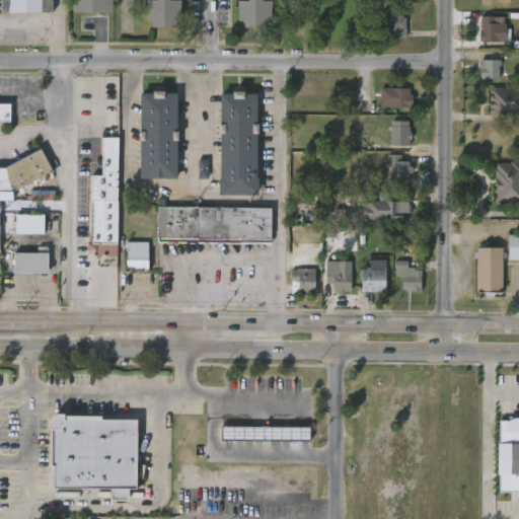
[(0,0),(49,0),(50,12),(5,13),(5,11),(0,11),(0,0)]
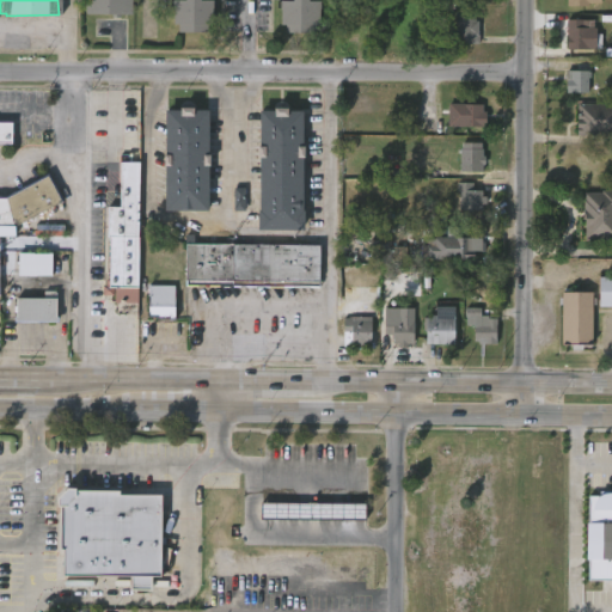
[(115,14),(86,14),(86,0),(132,0),(132,14),(115,14)]
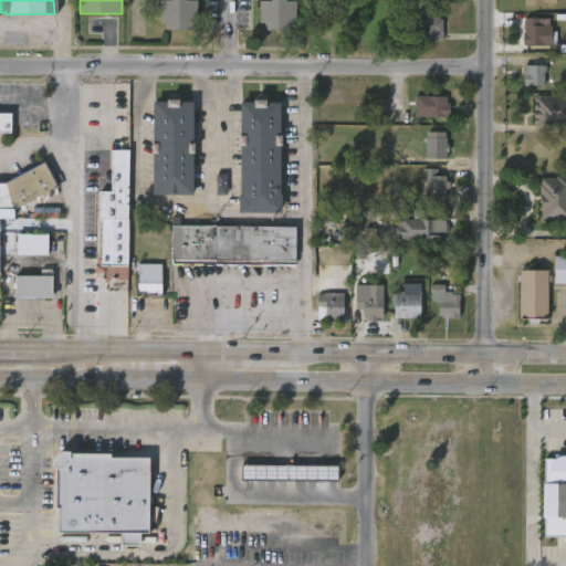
[(184,0),(197,1),(197,23),(191,23),(191,31),(165,30),(165,22),(160,22),(160,0),(184,0)]
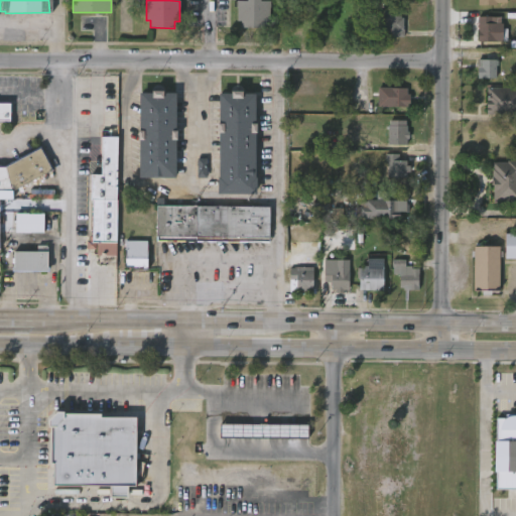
[(260,0),(260,1),(270,1),(270,22),(265,22),(265,27),(241,27),(241,22),(236,22),(237,1),(246,1),(246,0),(260,0)]
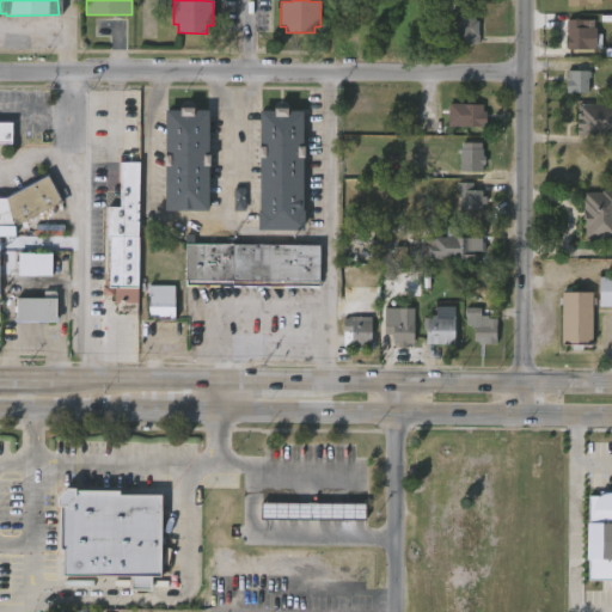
[(476,20),(476,35),(478,35),(478,44),(463,43),(463,38),(453,38),(453,34),(451,32),(451,25),(453,25),(453,13),(476,14),(476,20)]
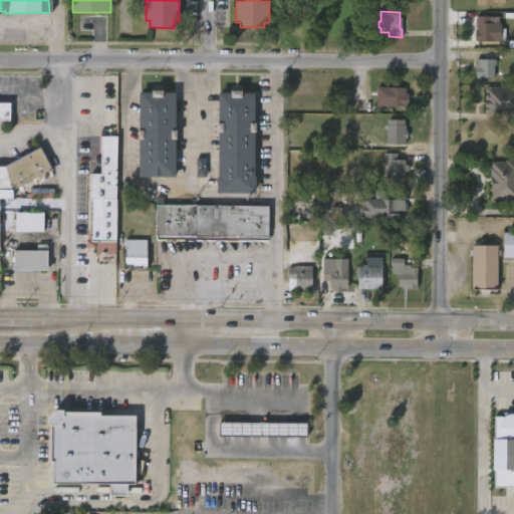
[(503,40),(502,46),(492,46),(493,41),(475,40),(476,16),(498,17),(499,40),(503,40)]
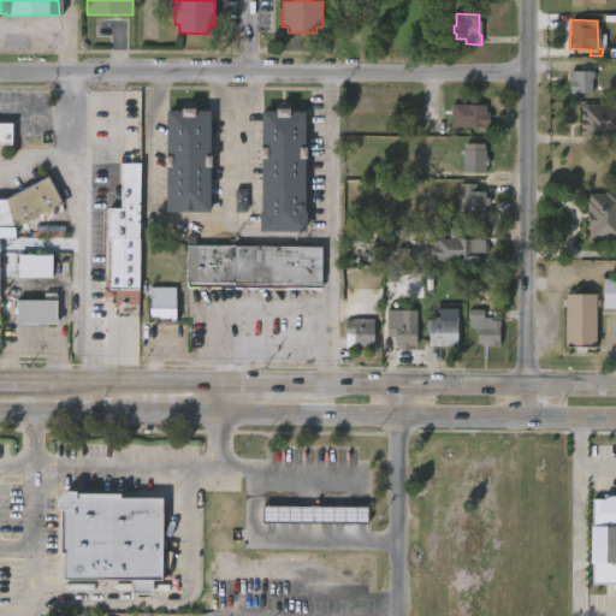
[(593,71),(593,92),(572,92),(572,70),(593,71)]
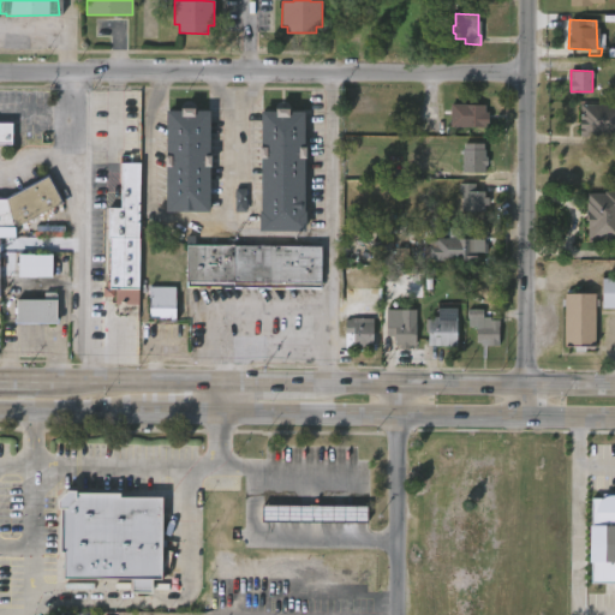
[(489,118),(489,126),(452,125),(452,103),(485,105),(487,111),(490,111),(489,118)]
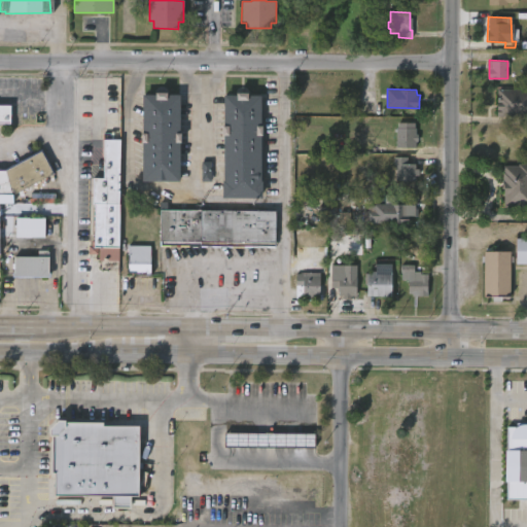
[(526,115),(496,115),(496,90),(526,90),(526,115)]
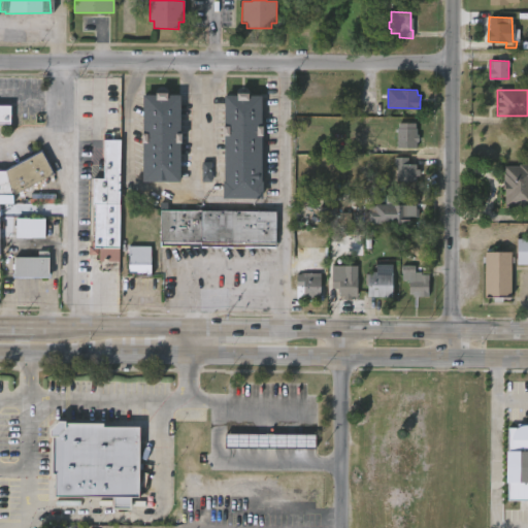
[(179,182),(143,182),(143,96),(179,96),(179,182)]
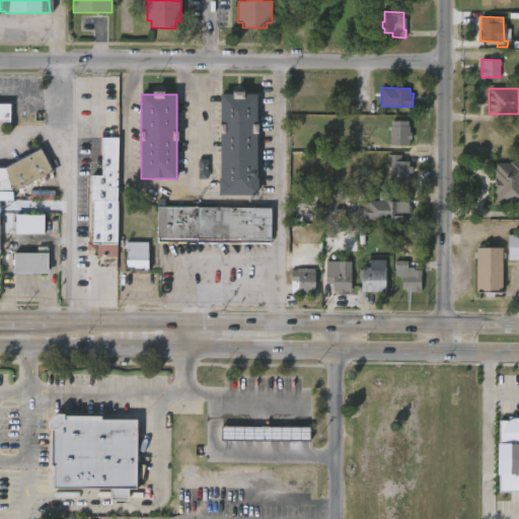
[(255,94),(255,179),(258,179),(258,196),(219,196),(219,181),(222,181),(221,95),(255,94)]
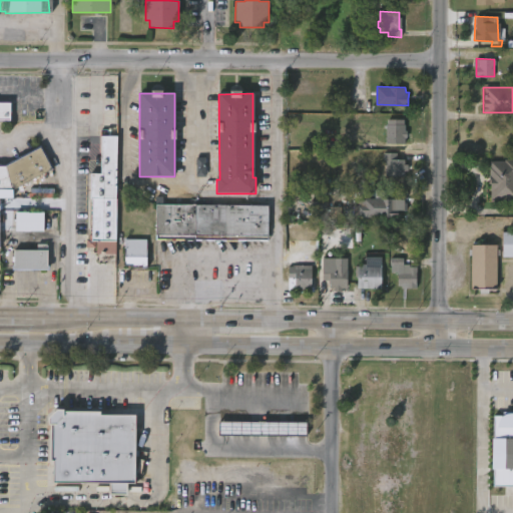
[(0,101),(11,101),(10,119),(0,119),(0,101)]
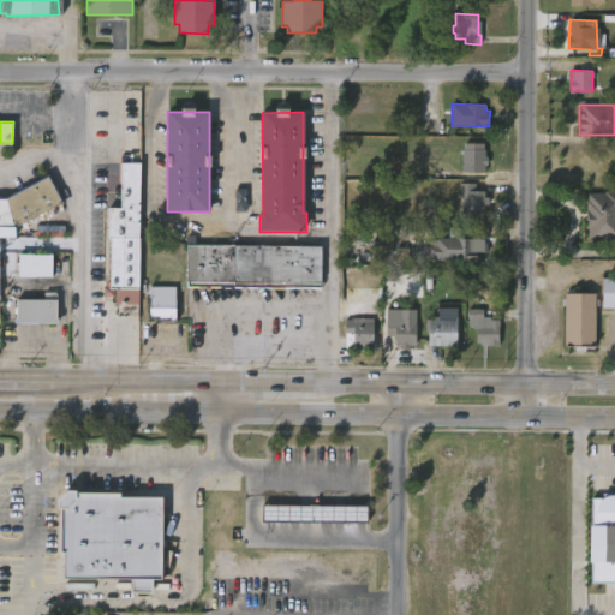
[(487,150),(485,166),(483,166),(483,173),(460,172),(461,150),(463,150),(463,143),(482,144),(482,150),(487,150)]
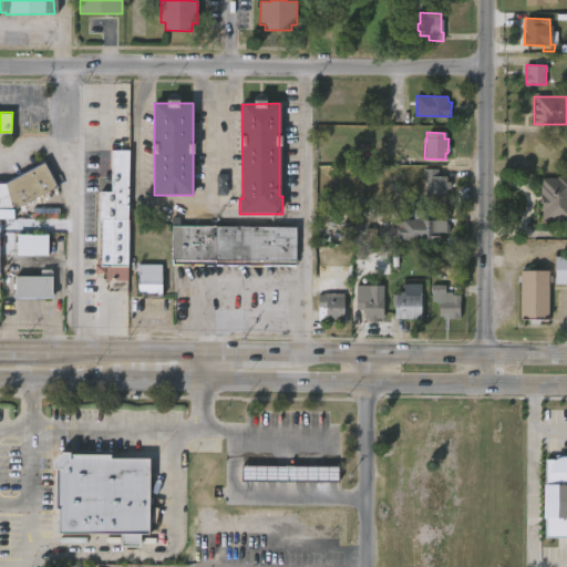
[(120,143),(120,148),(130,148),(129,280),(106,280),(106,272),(95,272),(95,264),(99,264),(99,259),(101,259),(100,191),(112,191),(112,142),(120,143)]
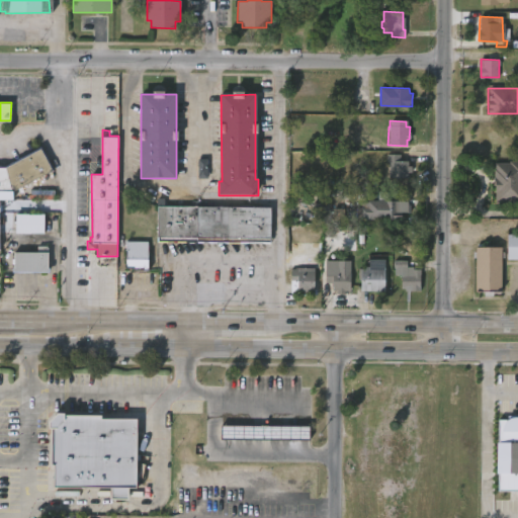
[(0,193),(0,168),(1,168),(36,149),(49,170),(11,192),(2,192),(2,193),(0,193)]
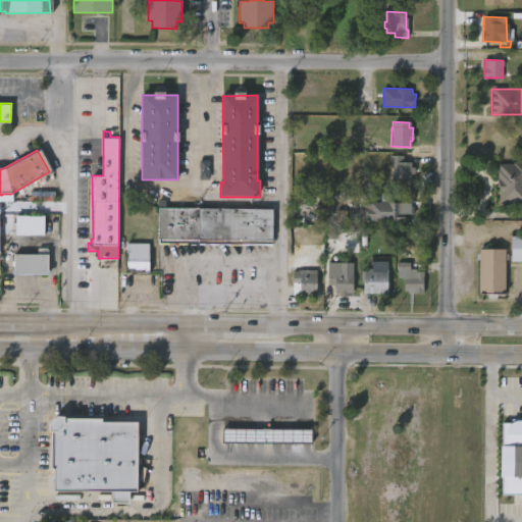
[(403,156),(403,163),(410,163),(410,167),(416,167),(416,174),(411,174),(411,179),(388,180),(388,156),(403,156)]
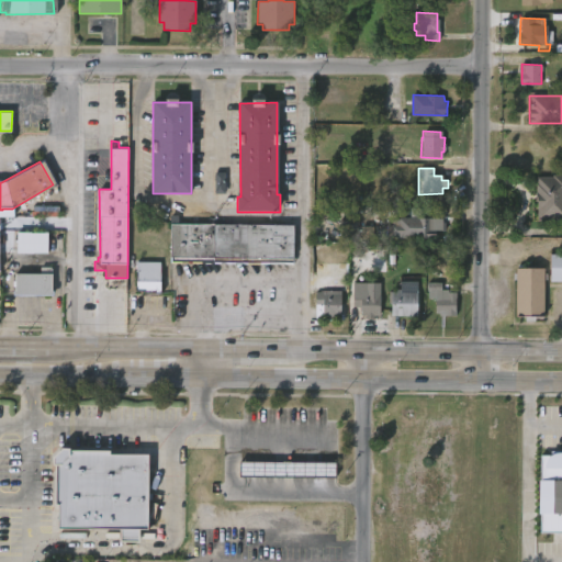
[(215,194),(225,193),(224,172),(214,172),(215,194)]
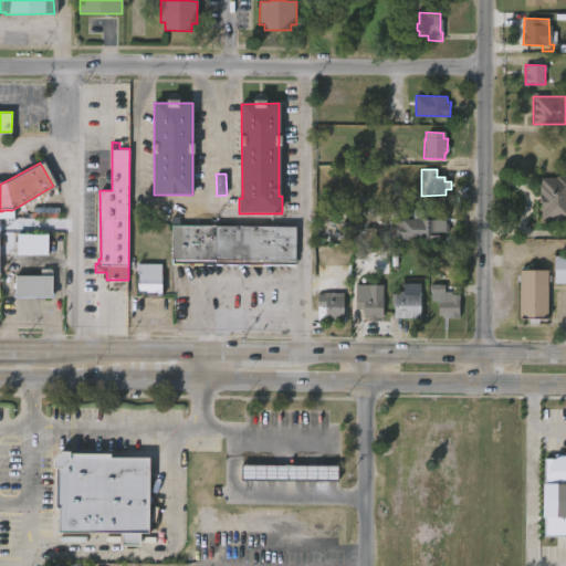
[(565,175),(565,220),(562,220),(562,222),(542,220),(541,177),(557,178),(557,175),(565,175)]
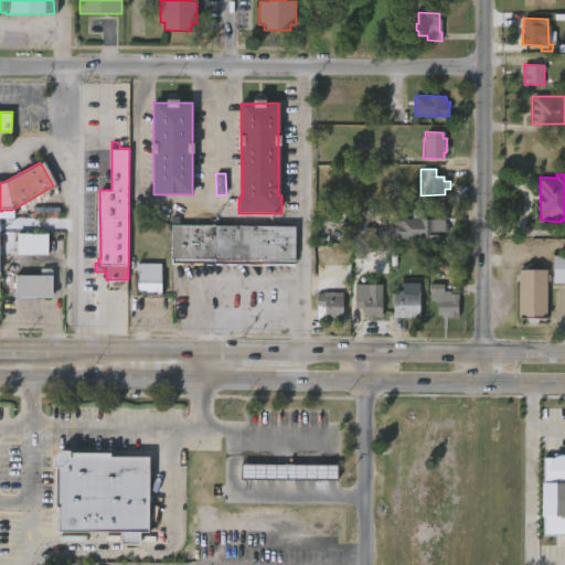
[(424,219),(443,220),(445,228),(443,232),(436,232),(436,241),(398,240),(398,237),(390,236),(390,226),(393,226),(393,220),(411,219),(411,209),(424,209),(424,219)]
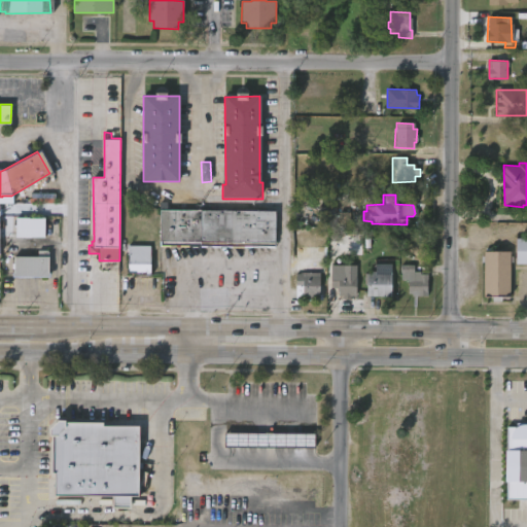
[(163,246),(161,245),(161,210),(275,211),(275,247),(163,246)]
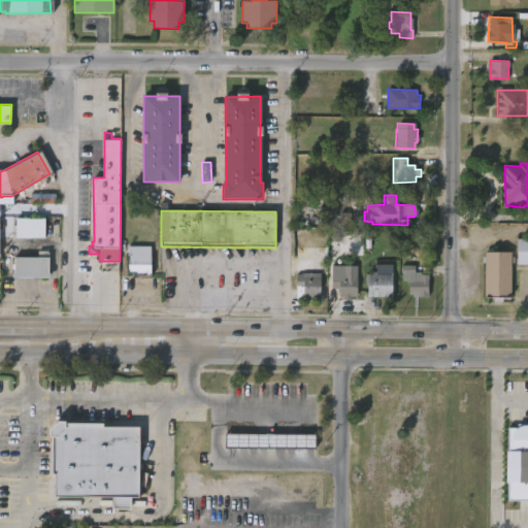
[(15,238),(44,238),(45,219),(17,219),(15,238)]
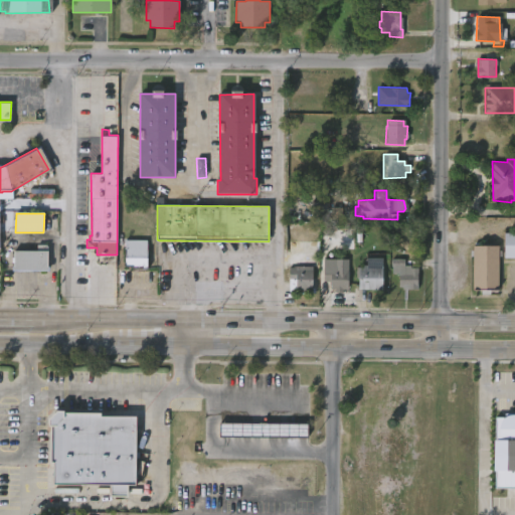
[(514,258),(502,258),(502,233),(514,232),(514,258)]
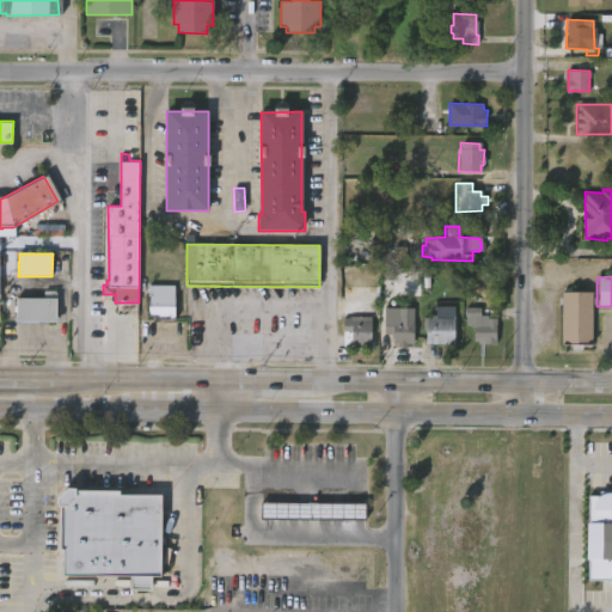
[(172,286),(172,322),(153,322),(153,317),(146,317),(147,286),(172,286)]
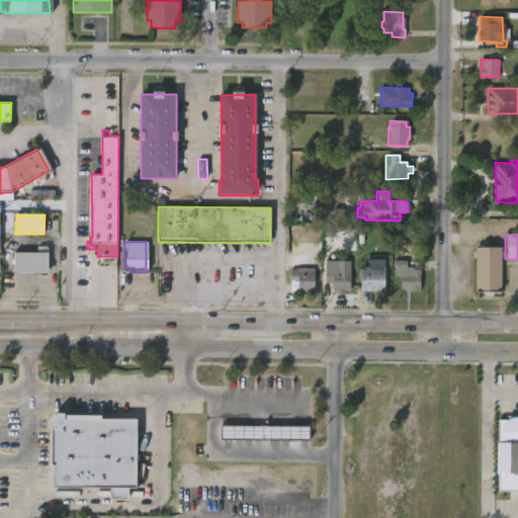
[(45,247),(44,269),(46,269),(46,273),(9,273),(9,269),(11,269),(11,253),(34,253),(34,247),(45,247)]
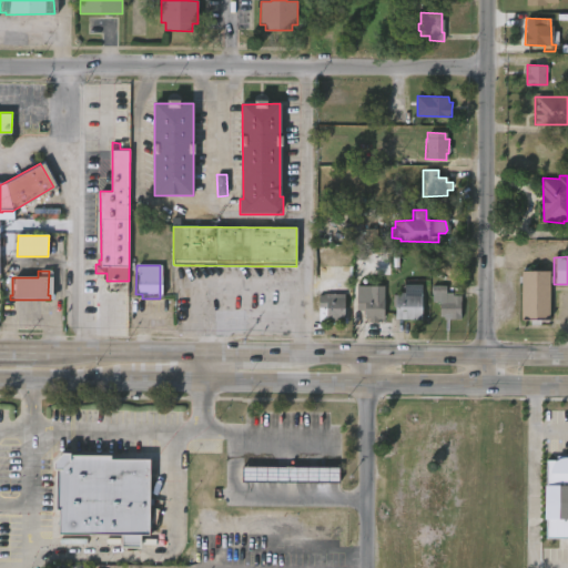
[(519,321),(519,271),(547,272),(547,321),(519,321)]
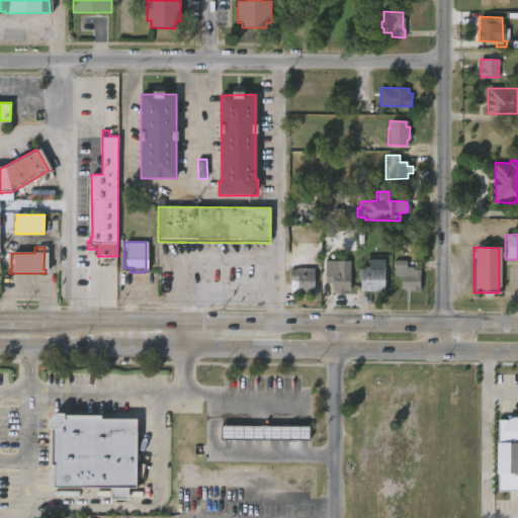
[(383,260),(383,291),(358,291),(359,269),(363,269),(363,267),(367,267),(367,259),(383,260)]
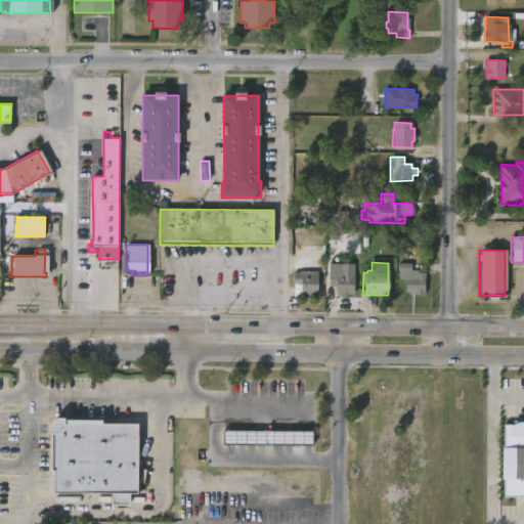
[(410,269),(410,270),(421,270),(421,273),(424,273),(424,295),(404,295),(404,278),(398,278),(398,263),(410,264),(410,269)]
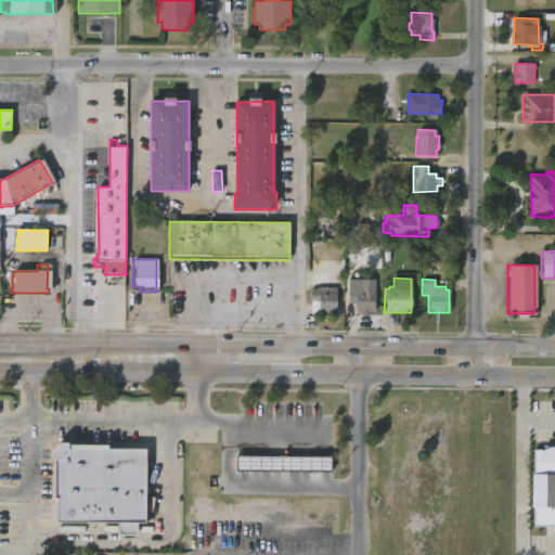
[(336,292),(335,315),(315,314),(317,304),(310,304),(310,288),(321,288),(320,291),(336,292)]
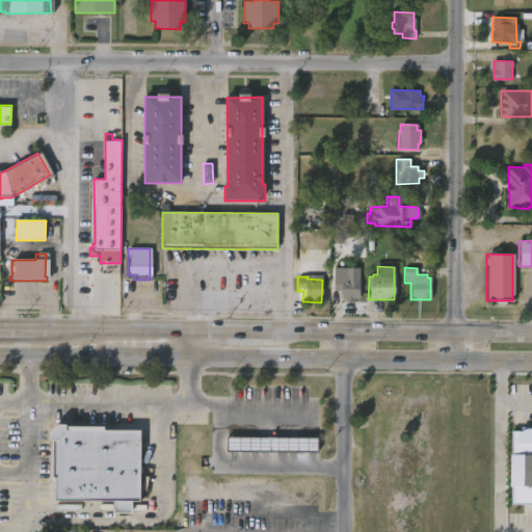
[(356,280),(356,298),(352,298),(352,302),(345,302),(345,298),(339,298),(339,291),(333,291),(334,277),(342,277),(342,280),(356,280)]
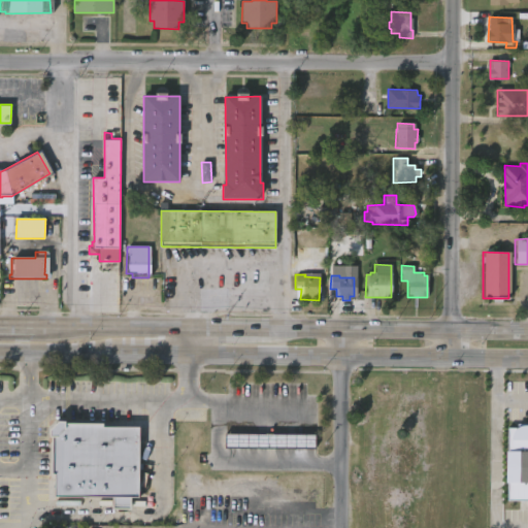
[(62,418),(62,421),(101,421),(101,424),(138,425),(137,495),(130,495),(130,508),(111,507),(111,495),(53,494),(53,472),(50,471),(50,434),(46,433),(46,427),(55,418),(62,418)]
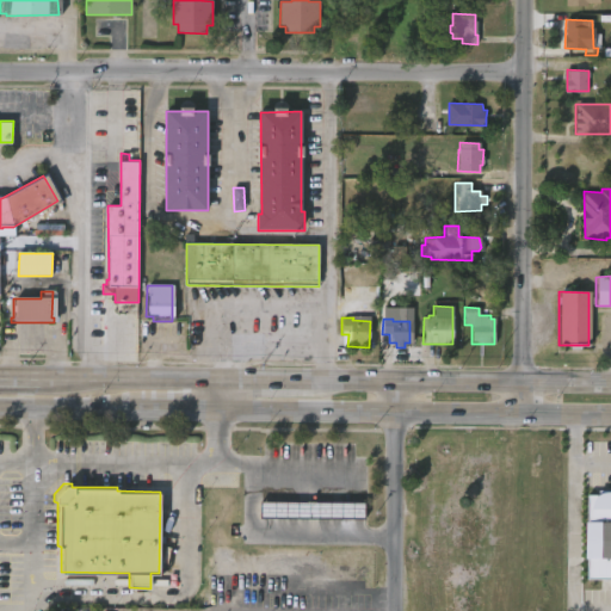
[(610,579),(610,571),(610,494),(586,494),(587,580),(610,579)]
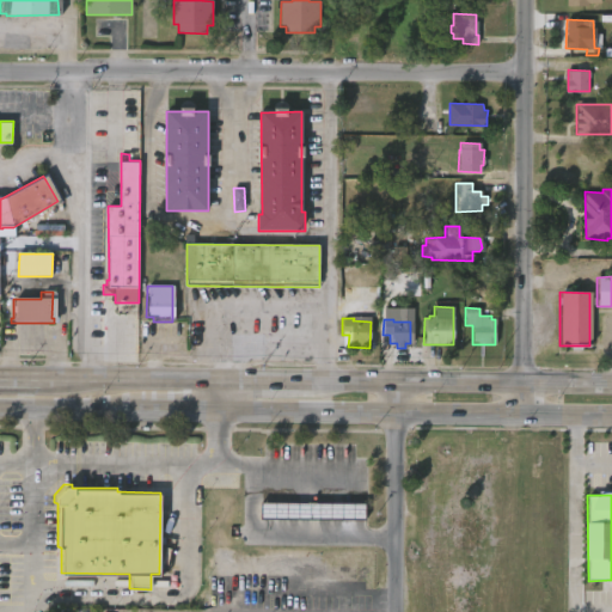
[(365,518),(261,516),(261,501),(365,502),(365,518)]
